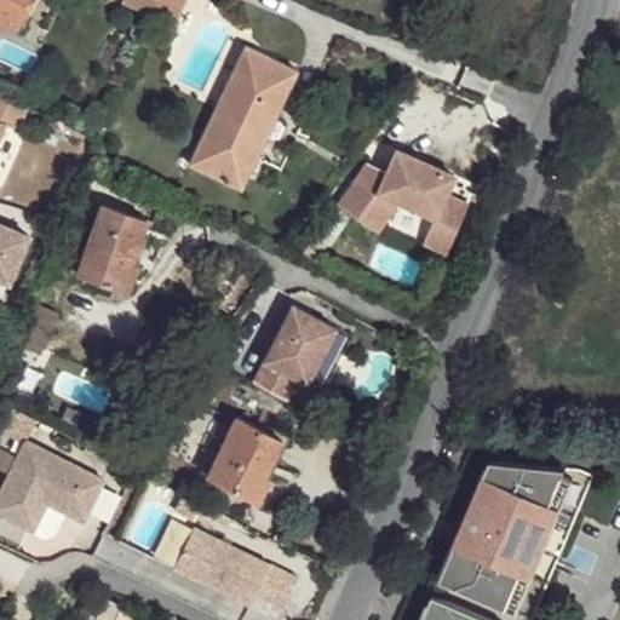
[(27,0),(0,0),(0,18),(16,26),(27,0)]
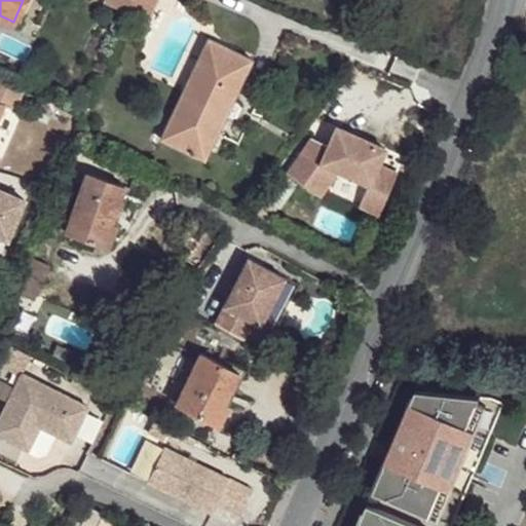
[(209,37),(200,59),(241,80),(251,59),(209,37)]
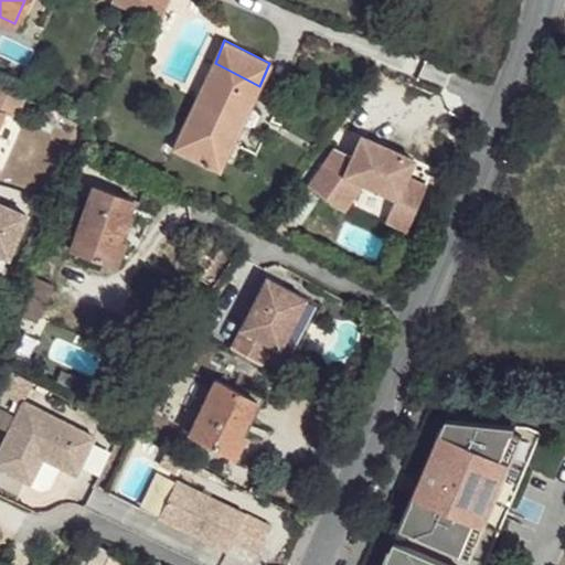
[(252,107),(259,86),(215,63),(189,121),(234,144),(244,120),(249,124),(255,124),(258,115),(256,108),(252,107)]
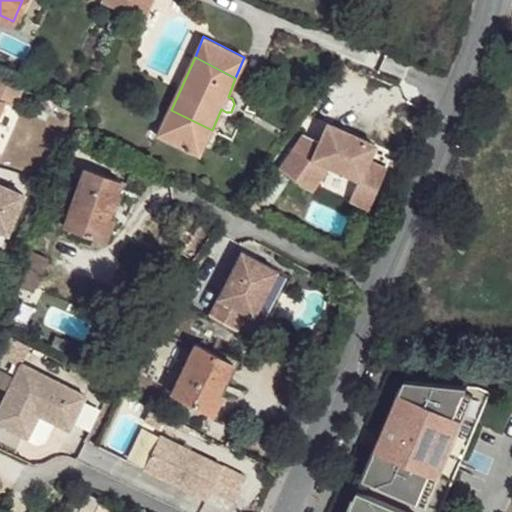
[(25,88),(0,77),(0,110),(3,103),(16,107),(25,88)]
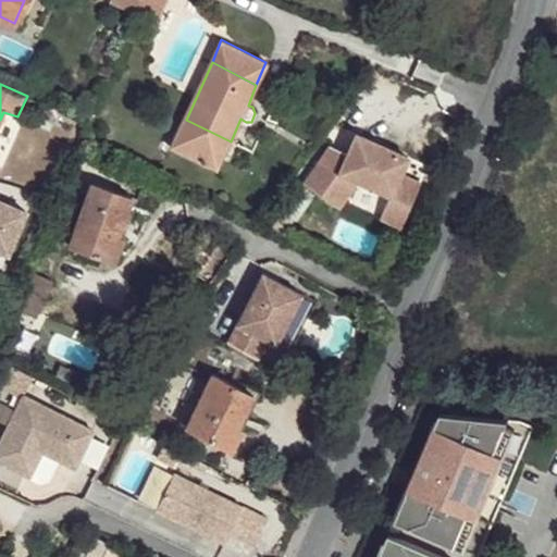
[(231,141),(186,120),(172,149),(217,171),(231,141)]
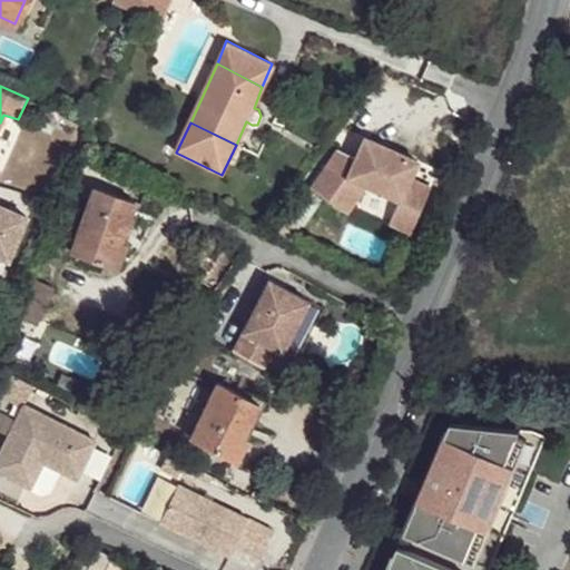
[(330,161),(302,200),(341,219),(360,192),(393,206),(384,229),(404,238),(424,194),(404,185),(410,173),(356,149),(347,169),(330,161)]
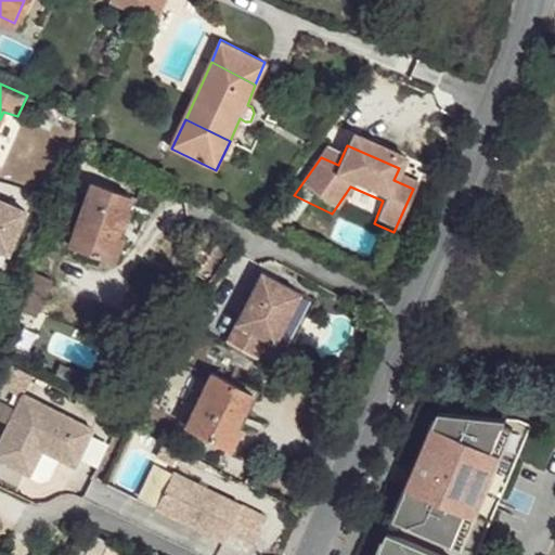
[(129,197),(90,181),(69,243),(113,259),(120,235),(117,231),(129,197)]
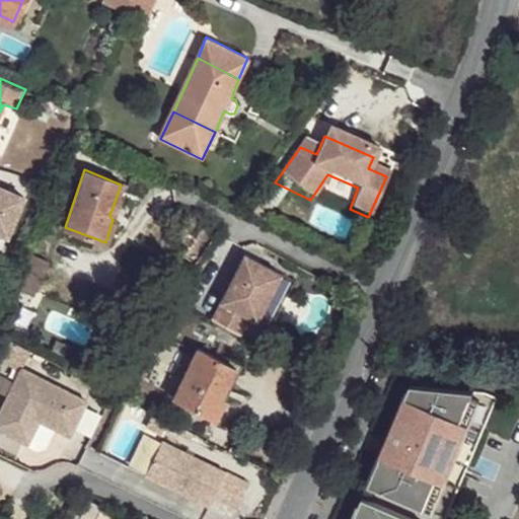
[(0,184),(0,231),(6,234),(23,196),(0,184)]
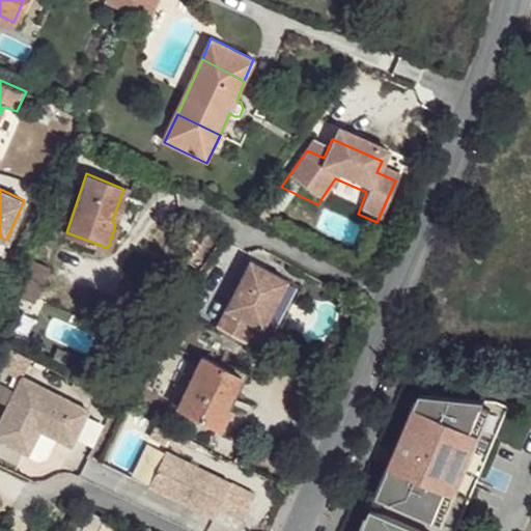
[(224,230),(215,223),(187,260),(200,270),(228,233),(224,230)]
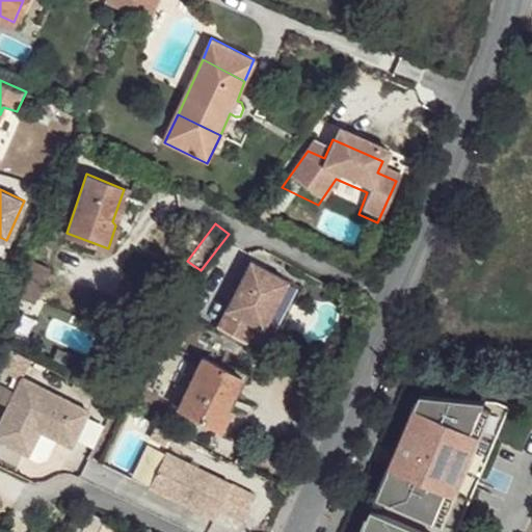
[(49,267),(23,258),(9,288),(23,294),(34,298),(49,267)]
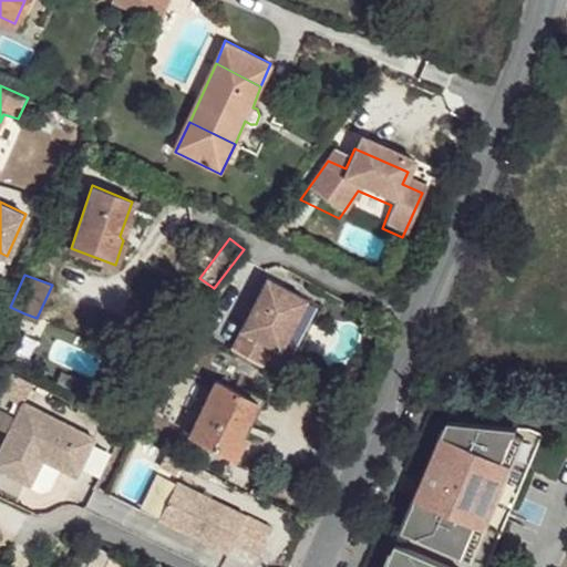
[(265,277),(228,348),(260,364),(271,344),(278,349),(303,298),(265,277)]
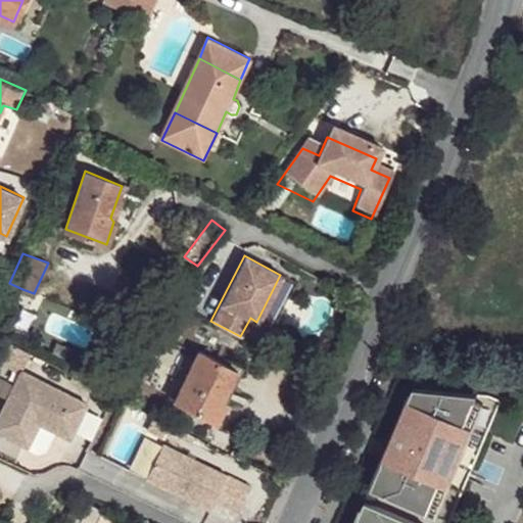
[(242,372),(201,349),(175,399),(215,421),(242,372)]
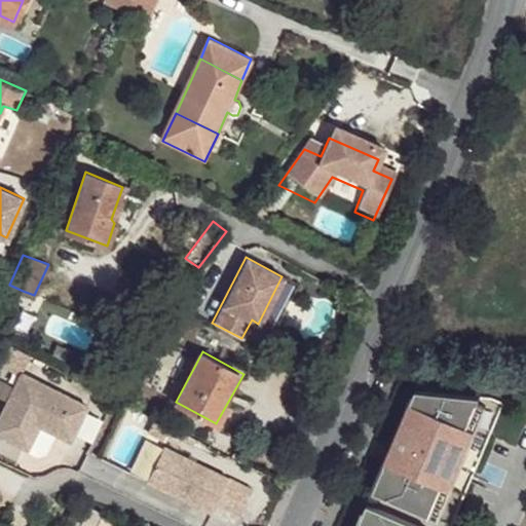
[(83,402),(17,370),(0,405),(0,433),(17,442),(33,412),(52,422),(50,428),(67,437),(83,402)]
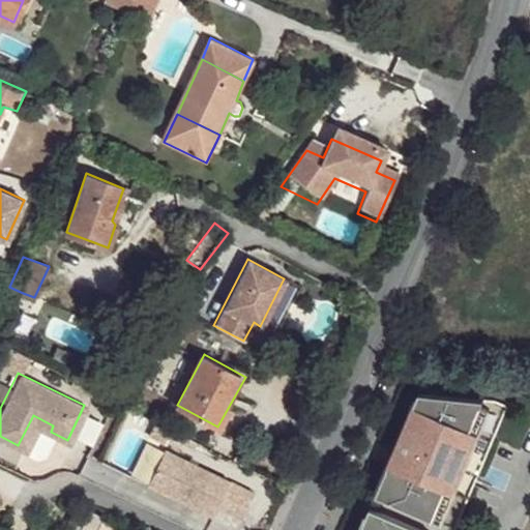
[(419,393),(377,495),(445,524),(490,409),(482,405),(484,399),(419,393)]
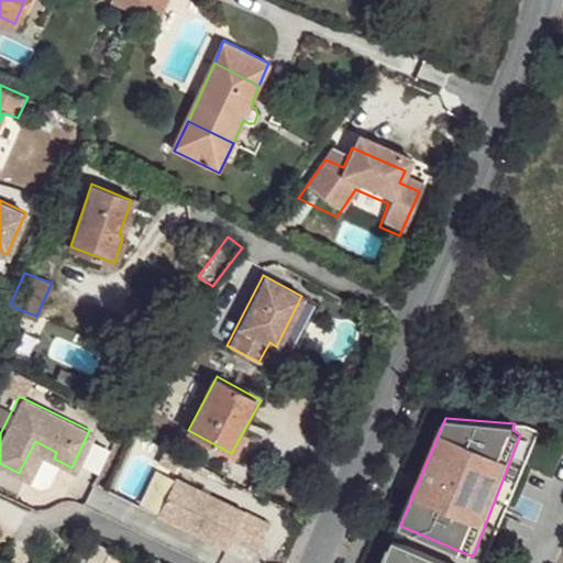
[(35,441),(19,473),(26,476),(39,451),(54,459),(56,452),(35,441)]
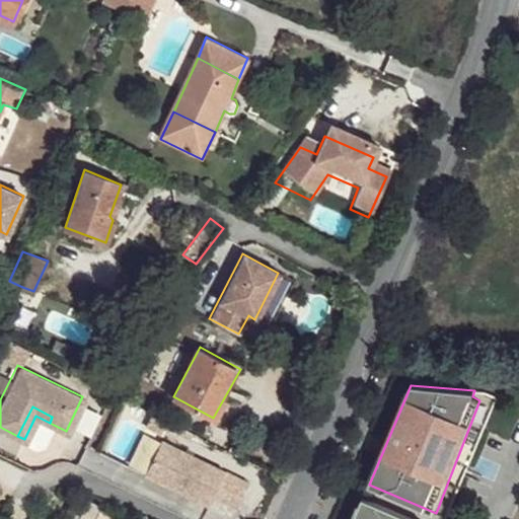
[(246,479),(160,439),(144,473),(209,504),(214,495),(235,505),(246,479)]
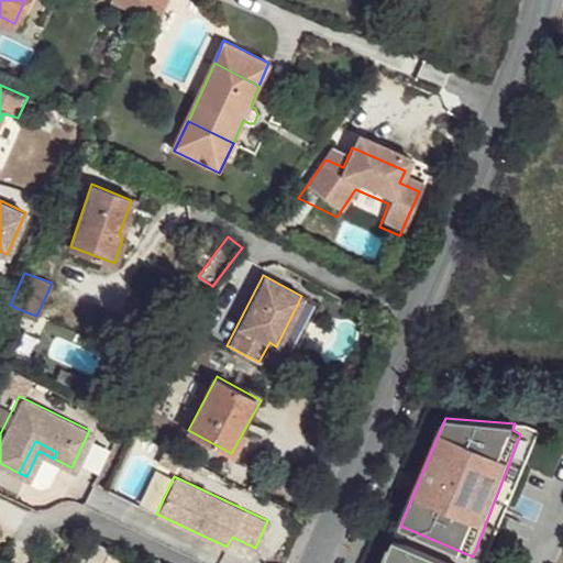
[(450,562),(397,540),(386,562),(450,562)]
